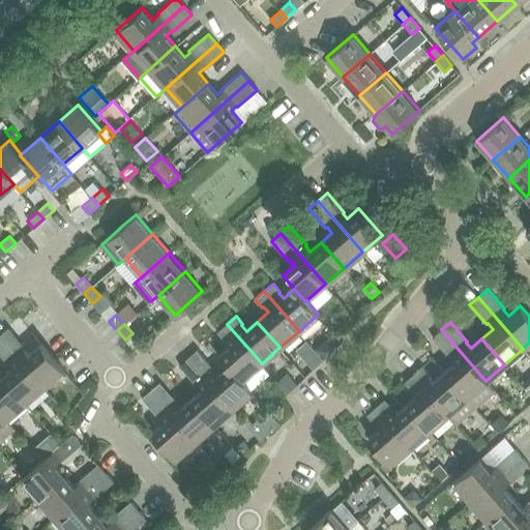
[(218,355),(229,365),(242,380),(262,363),(227,324),(217,332),(225,340),(226,339),(231,345),(218,355)]
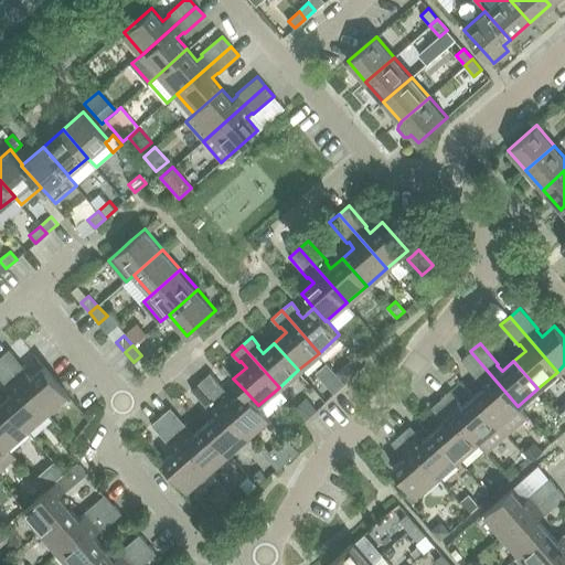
[(9,349),(0,355),(0,358),(48,412),(67,393),(43,365),(31,376),(27,371),(28,370),(9,349)]
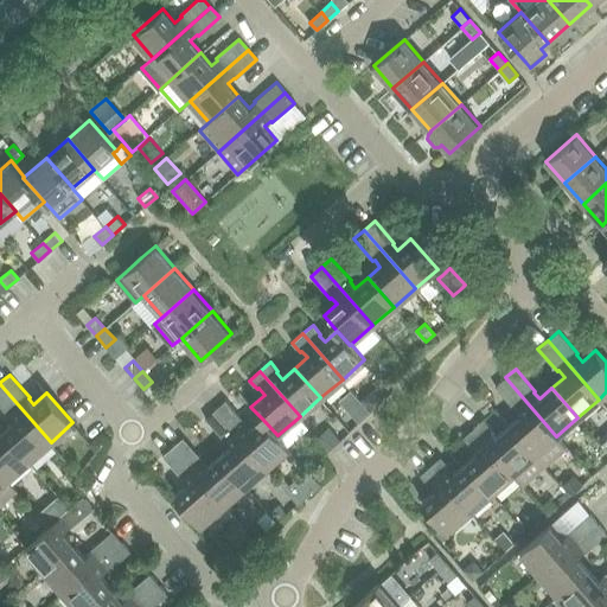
[(522,414),(509,426),(544,466),(566,446),(556,436),(505,377),(494,387),(515,409),(516,408),(522,414)]
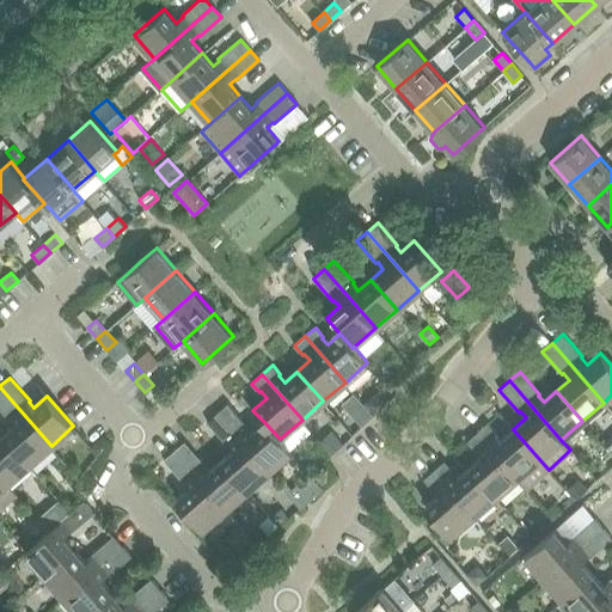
[(16,423),(2,434),(29,465),(51,446),(0,387),(0,408),(8,418),(10,417),(16,423)]
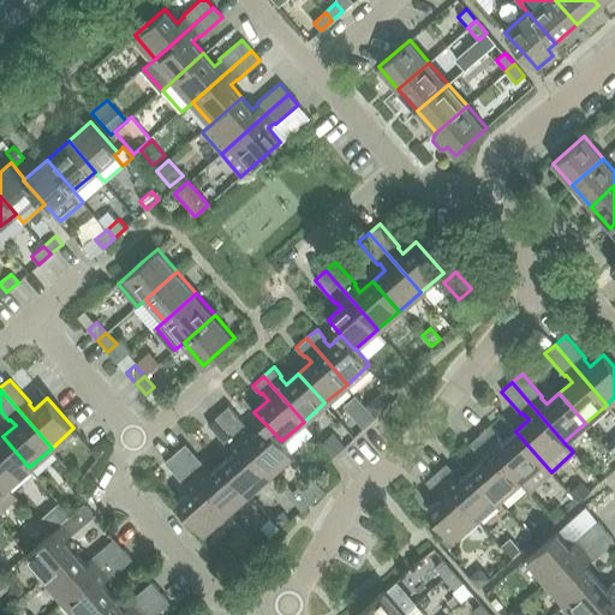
[(356,395),(344,406),(363,428),(375,417),(366,406),(356,395)]
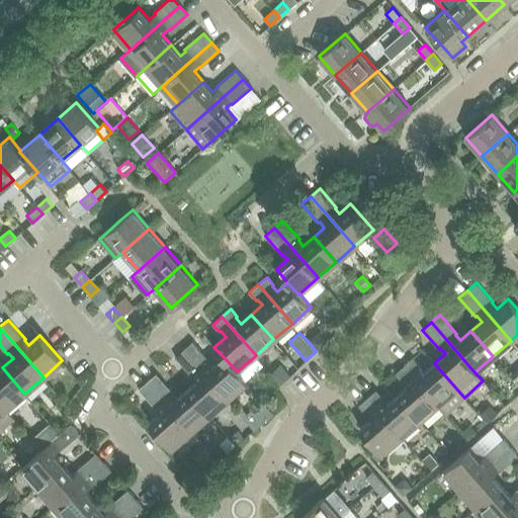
[(320,333),(309,342),(316,351),(327,342),(320,333)]
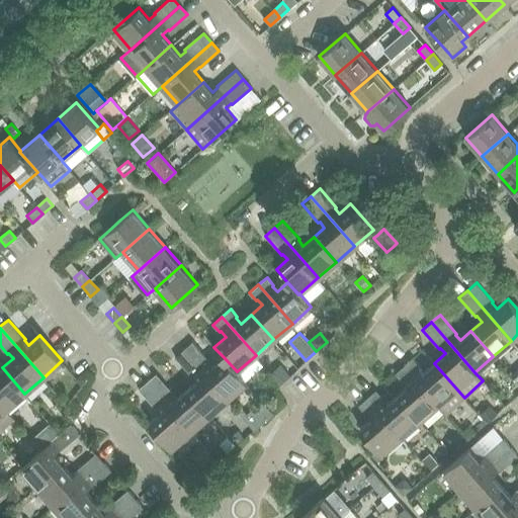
[(193,341),(184,349),(228,399),(246,382),(237,371),(224,357),(213,367),(208,361),(209,360),(193,341)]
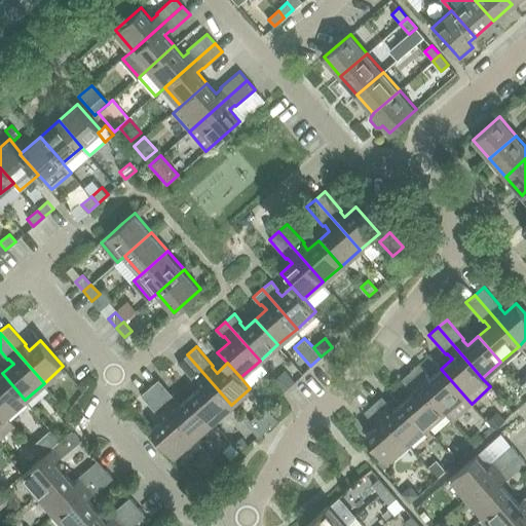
[(200,386),(190,396),(213,421),(231,405),(187,354),(178,363),(194,381),(195,380),(200,386)]
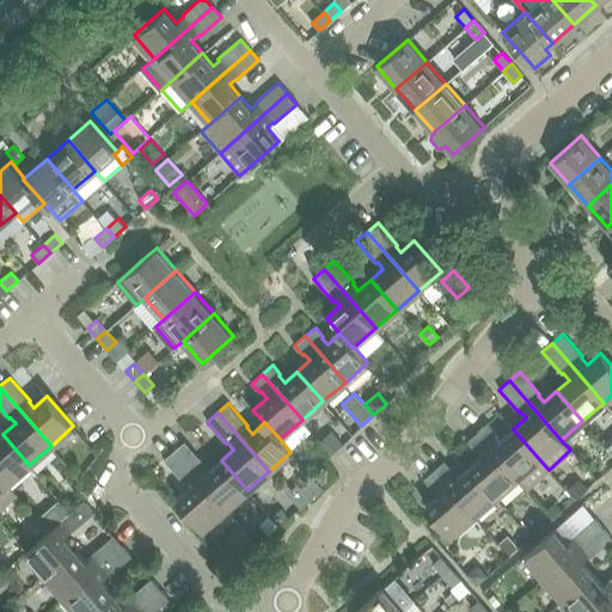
[(488,422),(477,432),(518,477),(527,488),(549,470),(513,429),(500,440),(494,433),(496,432),(488,422)]
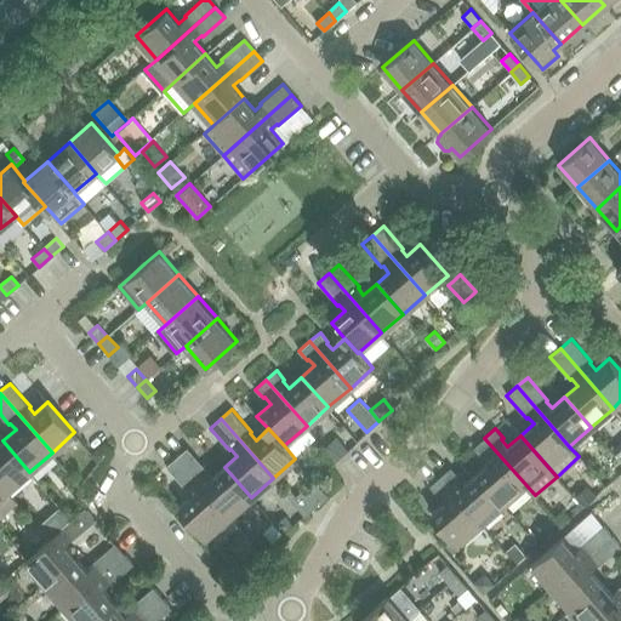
[(337,437),(325,448),(335,460),(348,449),(337,437)]
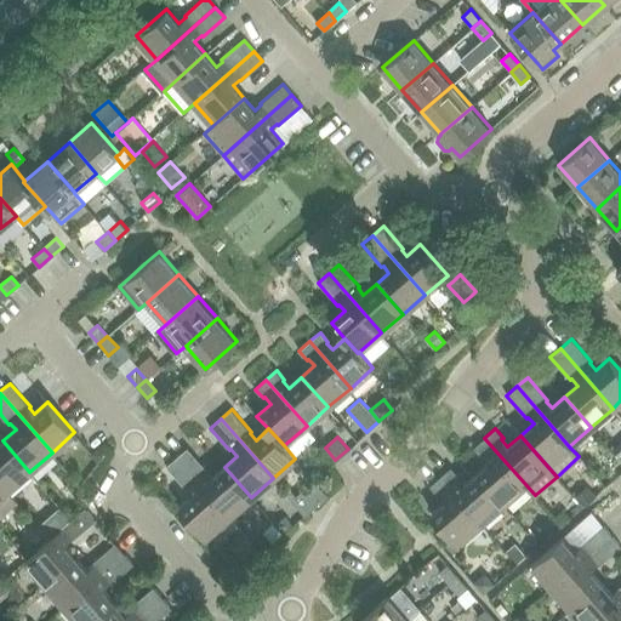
[(489,462),(477,473),(503,505),(525,484),(484,438),(473,448),(482,457),(483,456),(489,462)]
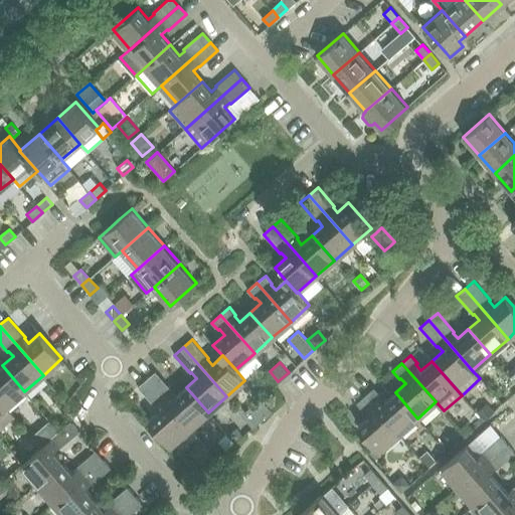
[(0,399),(6,406),(24,391),(2,365),(0,367),(0,399)]
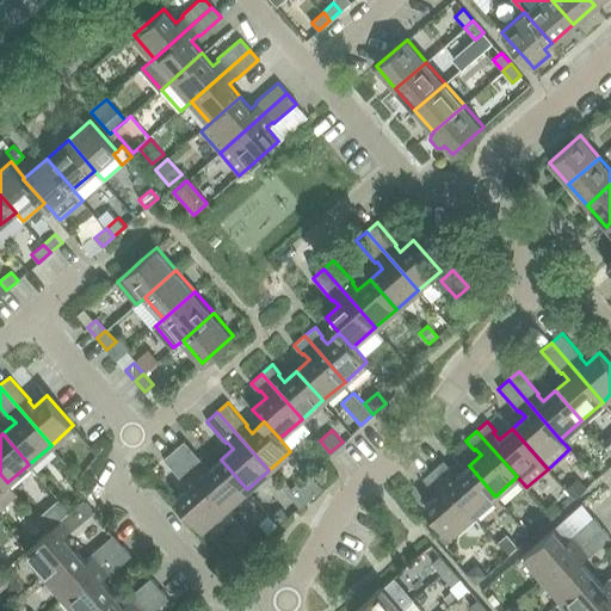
[(184,440),(174,450),(226,508),(247,489),(221,460),(208,470),(202,464),(204,463),(184,440)]
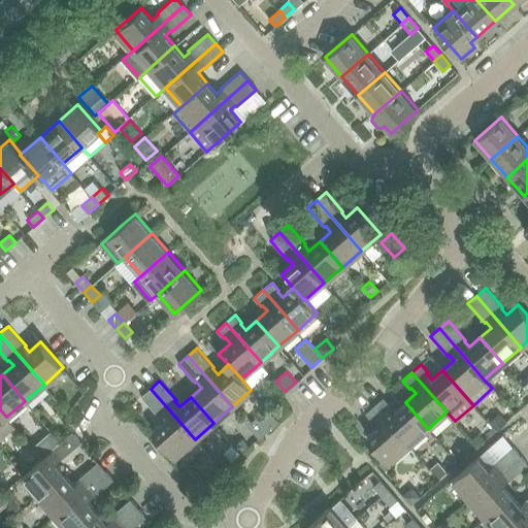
[(195,439),(151,389),(141,396),(158,416),(159,415),(164,420),(153,430),(174,457),(195,439)]
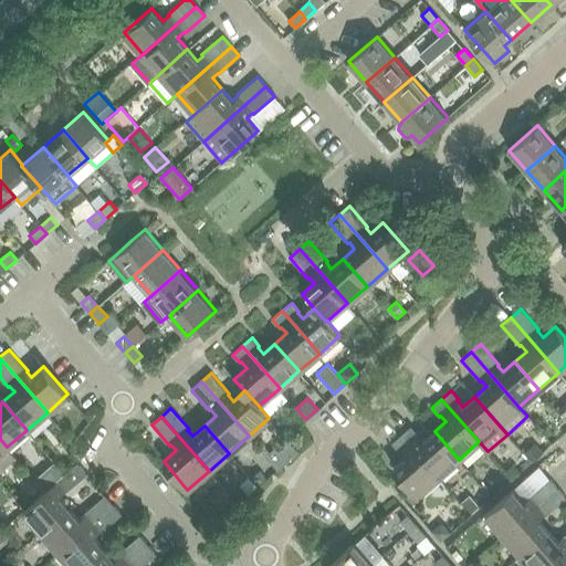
[(410,426),(401,435),(439,477),(459,460),(435,431),(422,441),(417,436),(418,435),(410,426)]
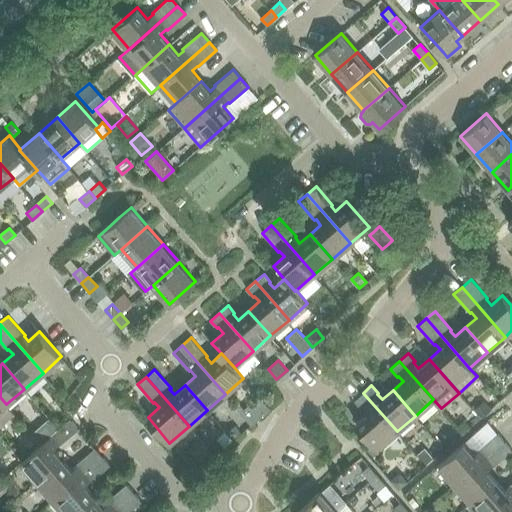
[(397,431),(363,393),(354,401),(361,408),(362,407),(367,413),(355,423),(377,448),(397,431)]
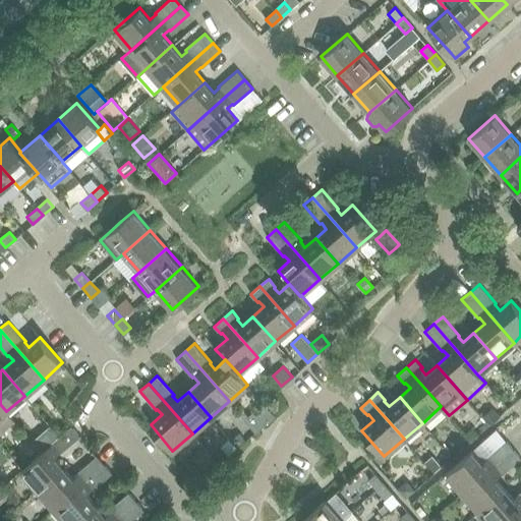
[(0,404),(0,433),(15,421),(6,411),(0,404)]
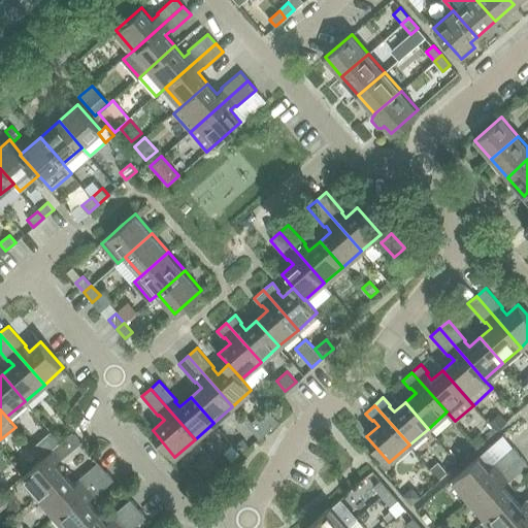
[(499,414),(489,423),(496,431),(505,423),(506,422),(502,418),(499,414)]
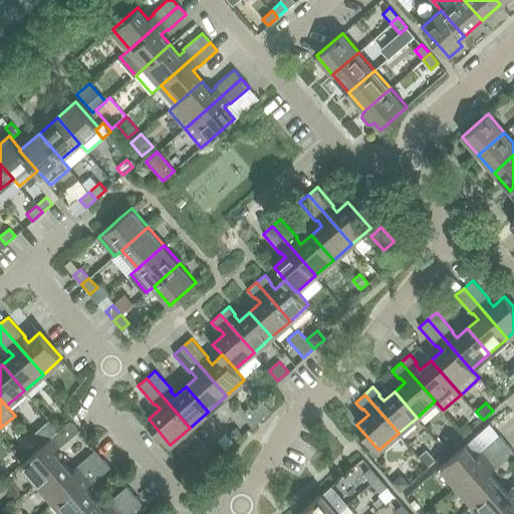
[(245,418),(251,425),(259,419),(253,411),(245,418)]
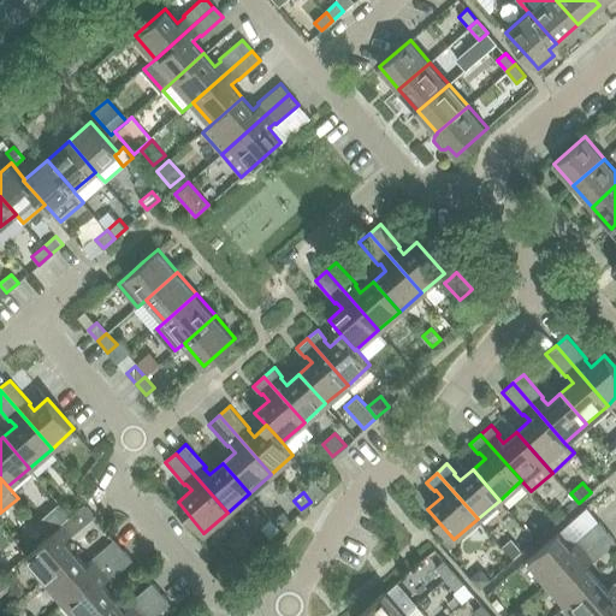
[(25,556),(45,579),(76,552),(64,539),(71,534),(72,535),(95,515),(84,504),(84,503),(61,522),(63,523),(59,526),(49,534),(25,556)]
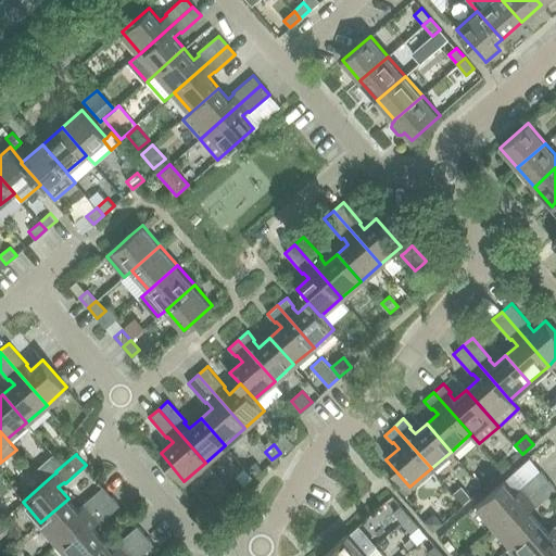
[(504,457),(496,464),(502,471),(510,465),(504,457)]
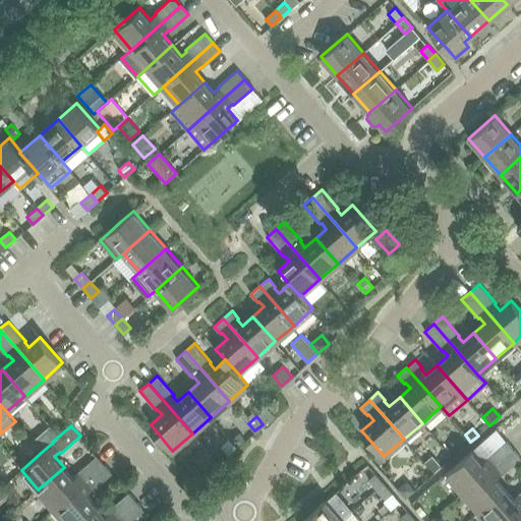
[(462,431),(452,441),(461,450),(470,442),(465,435),(462,431)]
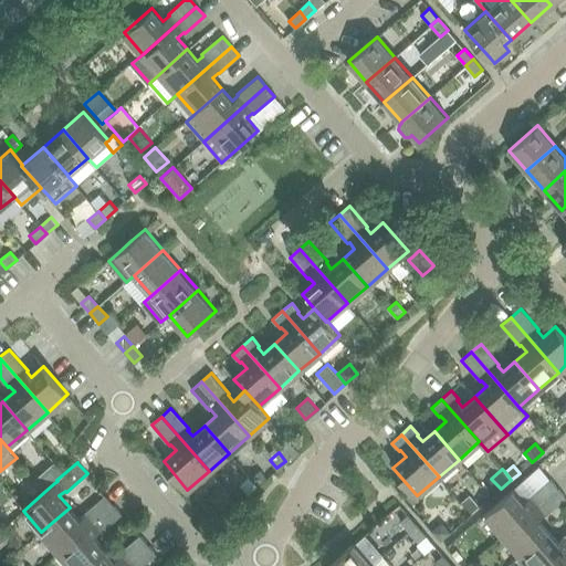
[(257,473),(252,478),(258,484),(263,480),(257,473)]
